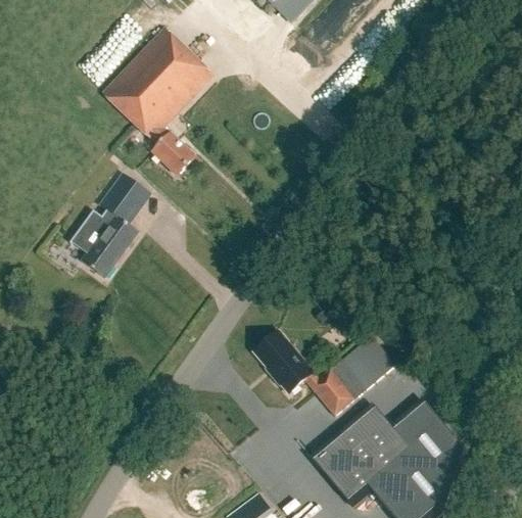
[(268,0),(288,18),(304,0),(268,0)]
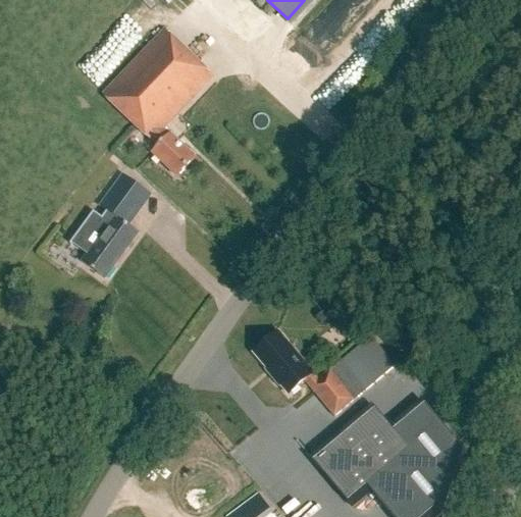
[(174,173),(193,154),(161,124),(211,71),(163,26),(100,91),(155,143),(149,149),(174,173)]
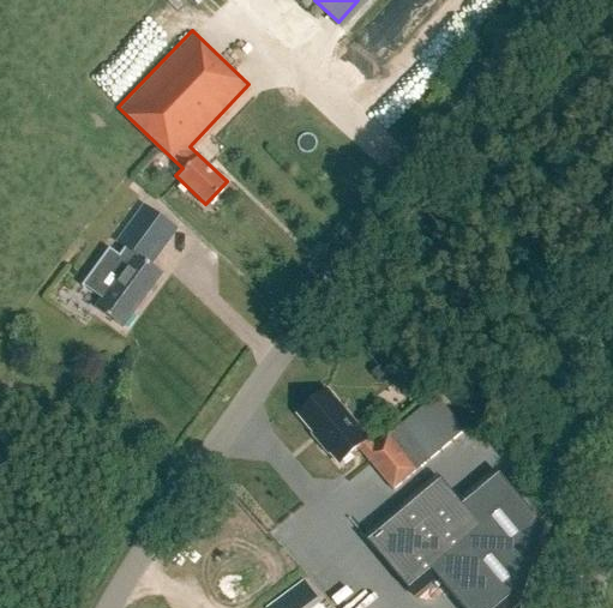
[(161,271),(146,262),(172,226),(173,227),(174,226),(142,203),(114,240),(122,246),(119,252),(109,244),(82,282),(102,295),(101,296),(95,306),(121,325),(161,271)]
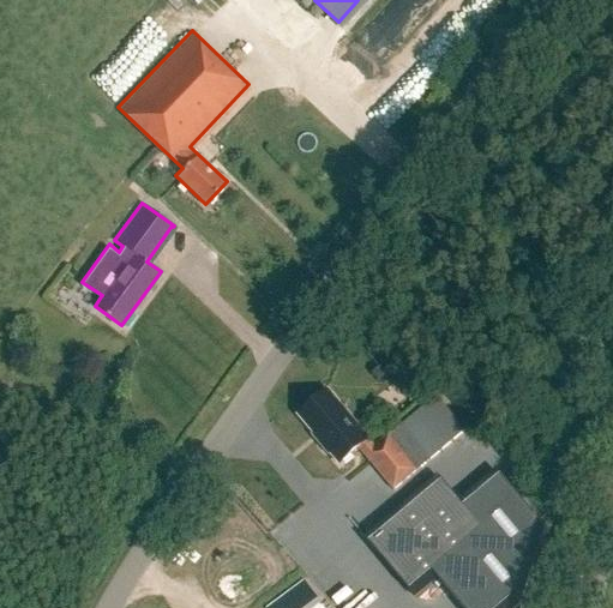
[(388,433),(373,445),(367,437),(368,437),(326,387),(298,411),(340,461),(358,445),(394,488),(464,427),(434,392),(388,433)]
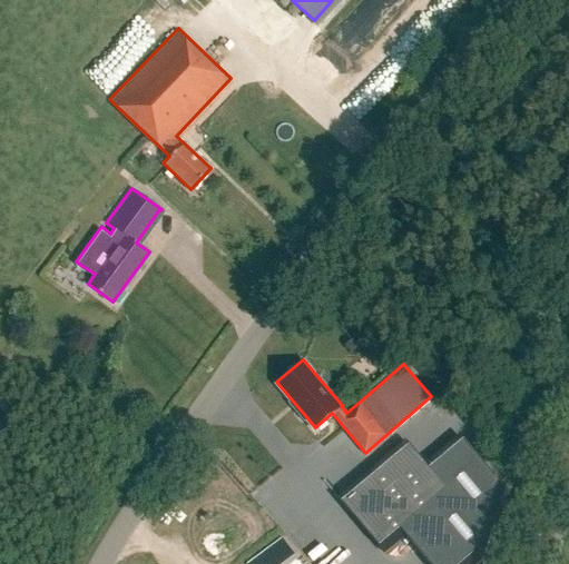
[(466,439),(431,467),(410,443),(342,500),(384,551),(408,532),(433,563),(472,563),(484,554),(507,488),(466,439)]
